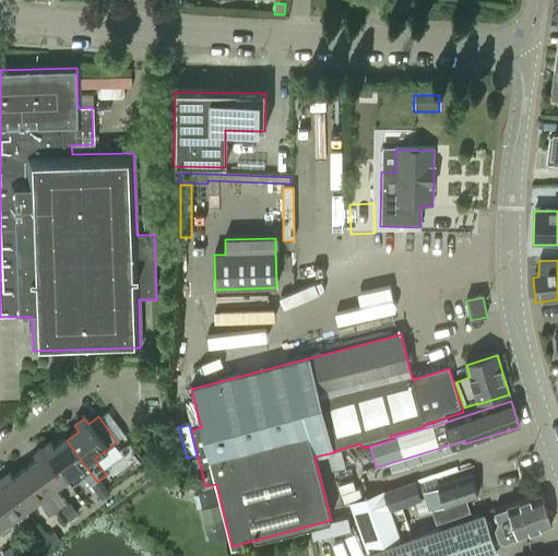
[(51,442),(42,449),(51,461),(64,480),(71,487),(83,480),(88,487),(90,487),(102,501),(108,496),(97,482),(67,440),(55,448),(51,442)]
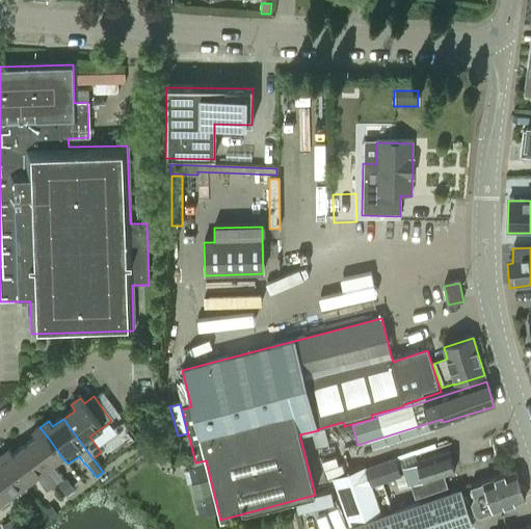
[(61,456),(49,439),(40,427),(32,432),(36,439),(24,447),(53,486),(60,481),(50,466),(61,456)]
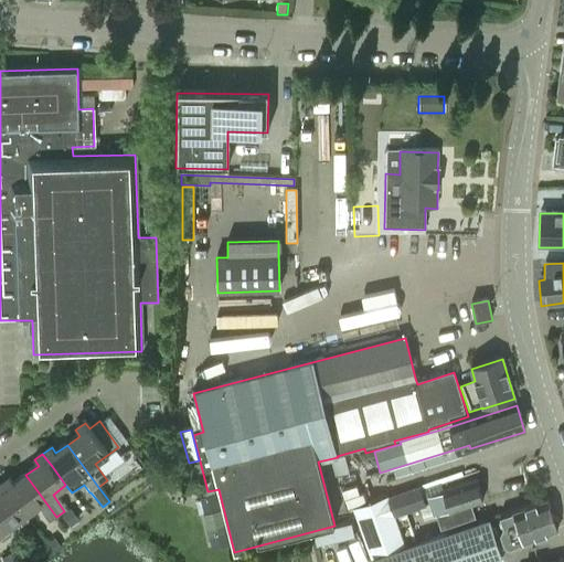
[(349,474),(344,458),(332,462),(336,477),(349,474)]
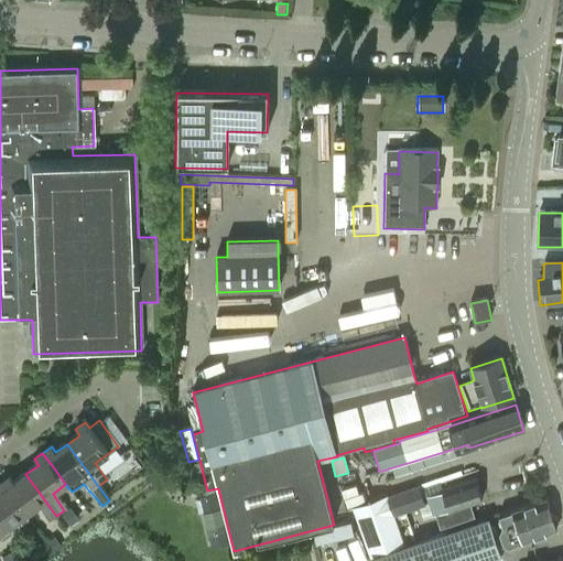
[(47,522),(56,516),(25,474),(13,483),(10,477),(1,484),(24,516),(36,507),(47,522)]
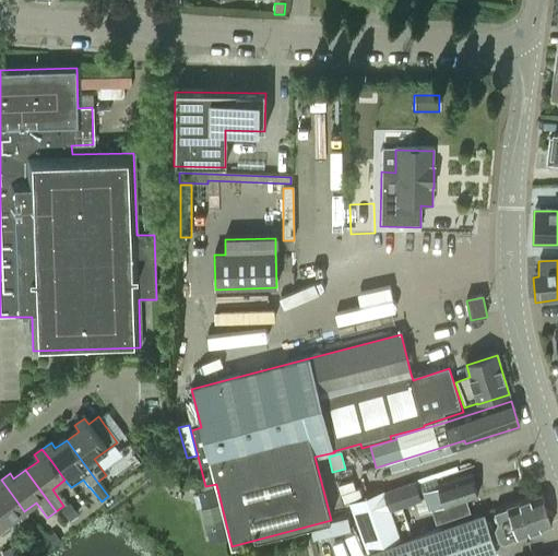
[(438,489),(423,494),(428,512),(431,512),(436,525),(470,515),(465,501),(477,497),(471,476),(438,487),(438,489)]
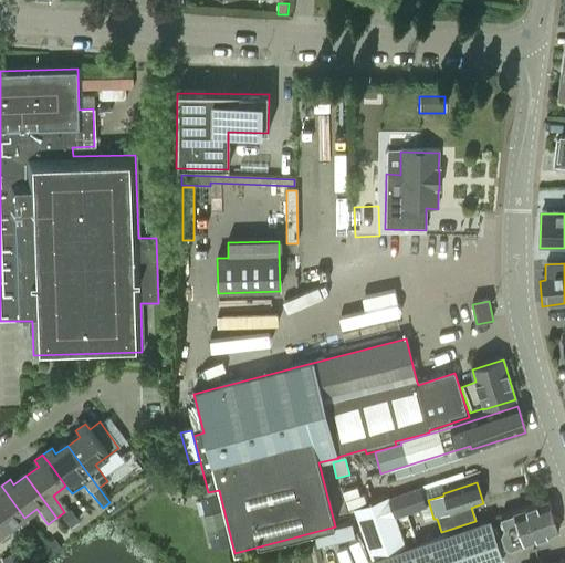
[(12,525),(24,518),(1,486),(0,486),(0,541),(16,531),(12,525)]
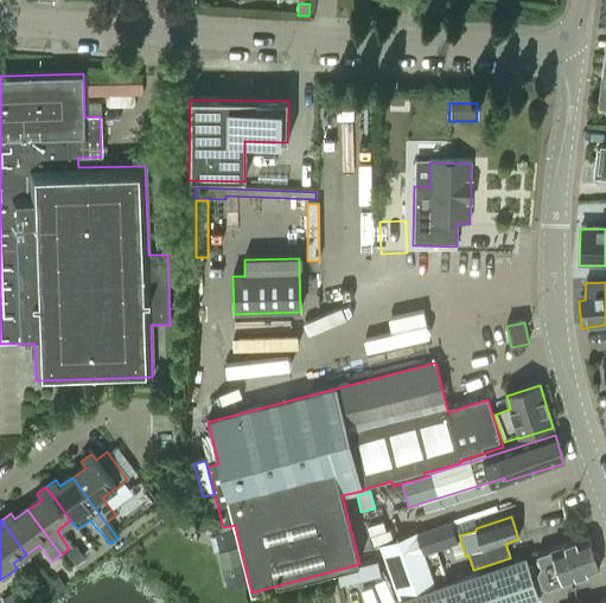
[(434,549),(455,541),(450,524),(415,534),(421,552),(423,551),(427,562),(438,558),(434,549)]
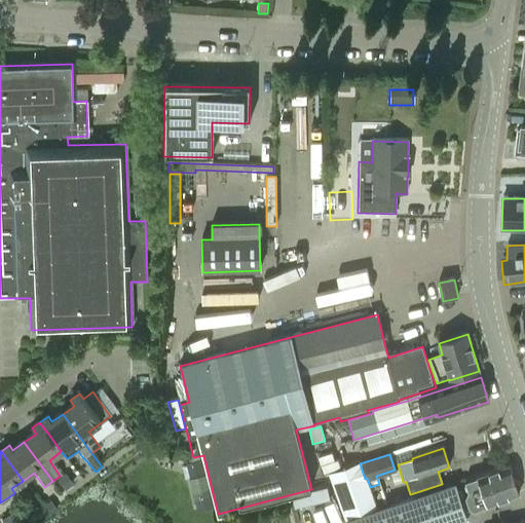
[(322,477),(329,475),(339,472),(339,463),(338,459),(326,463),(317,465),(322,477)]
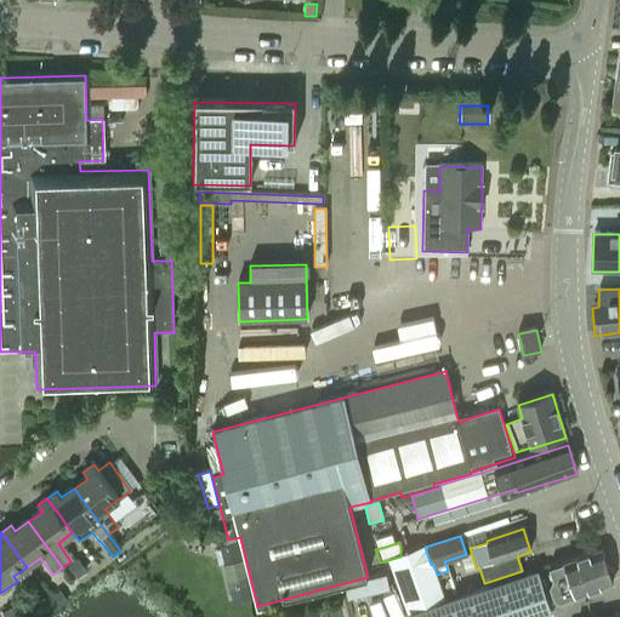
[(220,549),(225,567),(223,567),(229,592),(249,587),(243,563),(244,563),(239,544),(220,549)]
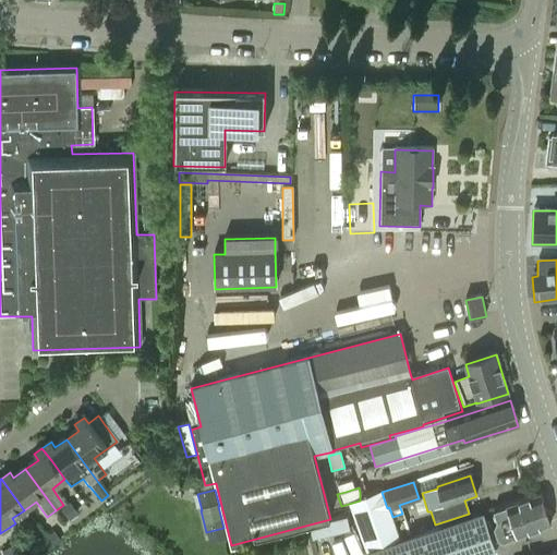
[(350,506),(366,554),(370,554),(400,543),(387,510),(382,495),(350,506)]
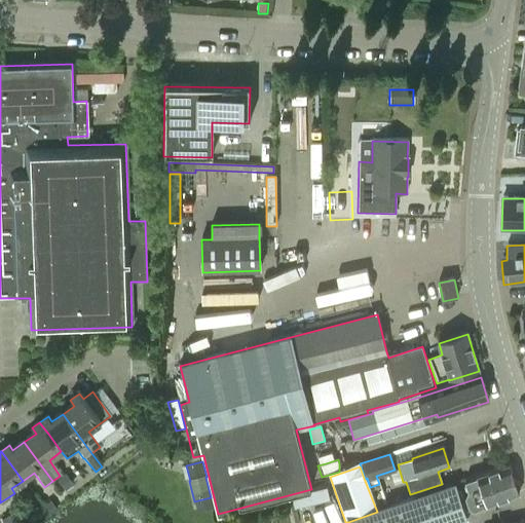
[(519,494),(509,467),(498,471),(464,482),(467,492),(465,498),(469,509),(473,510),(487,506),(519,494)]
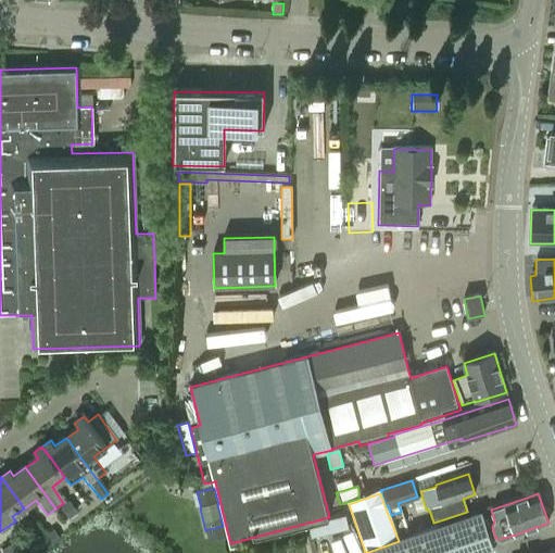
[(65,520),(73,515),(66,506),(59,512),(65,520)]
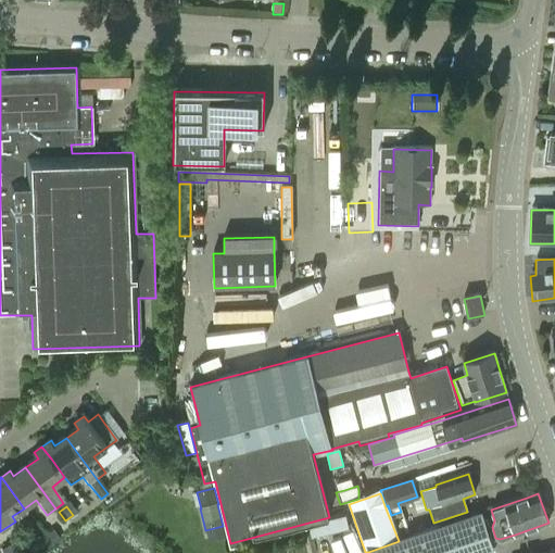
[(311,538),(349,529),(345,516),(307,525),(311,538)]
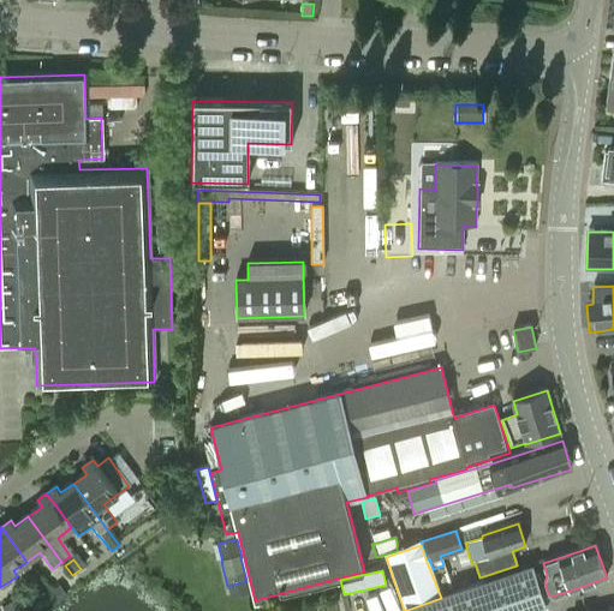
[(544,610),(531,570),(407,610),(544,610)]
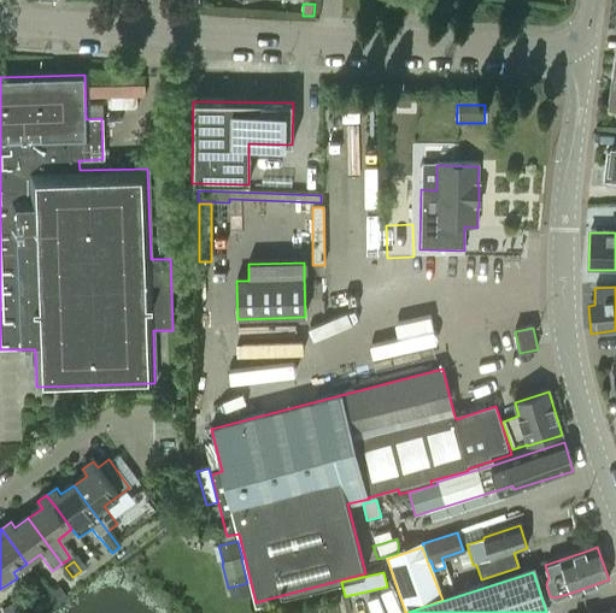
[(247,584),(233,588),(235,599),(250,595),(247,584)]
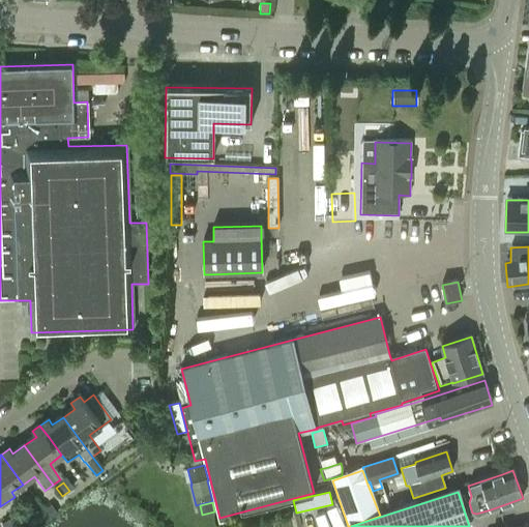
[(49,520),(56,515),(50,506),(42,511),(49,520)]
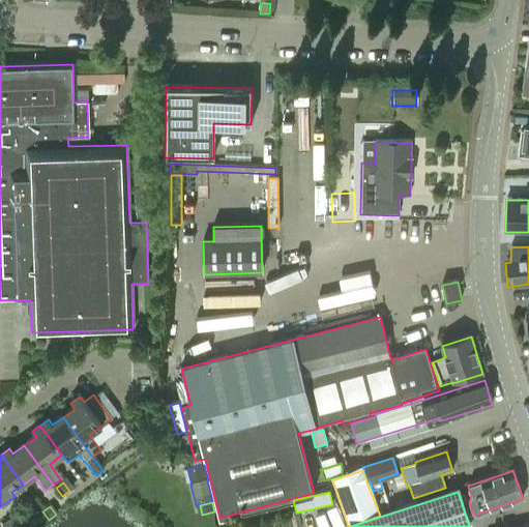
[(23,526),(15,516),(1,526),(23,526)]
